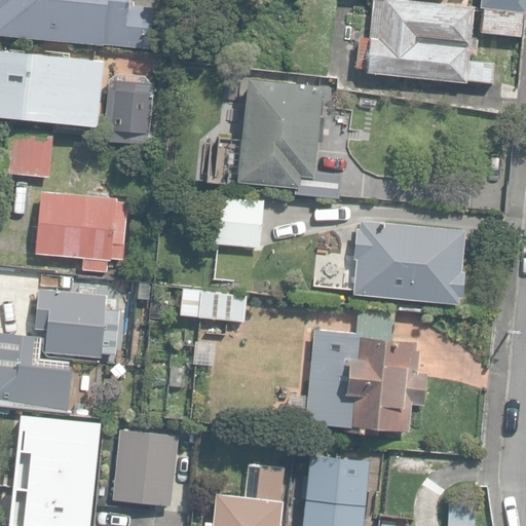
[(0,0),(0,34),(151,48),(154,7),(129,4),(129,0),(0,0)]
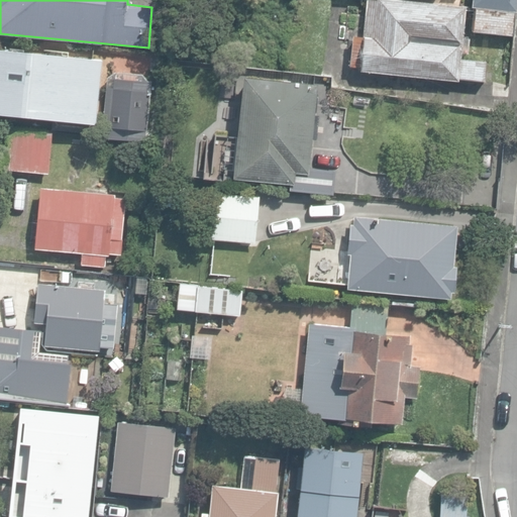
[(353,36),(349,70),(458,81),(458,78),(487,81),(489,63),(460,60),(461,53),(467,54),(468,38),(462,37),(466,6),(403,0),(378,0),(378,1),(366,0),(365,0),(362,37),(353,36)]
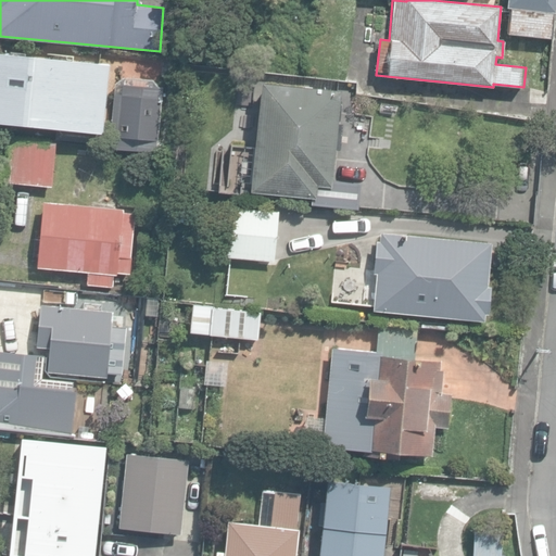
[(555,0),(507,0),(507,8),(555,12),(555,0)]
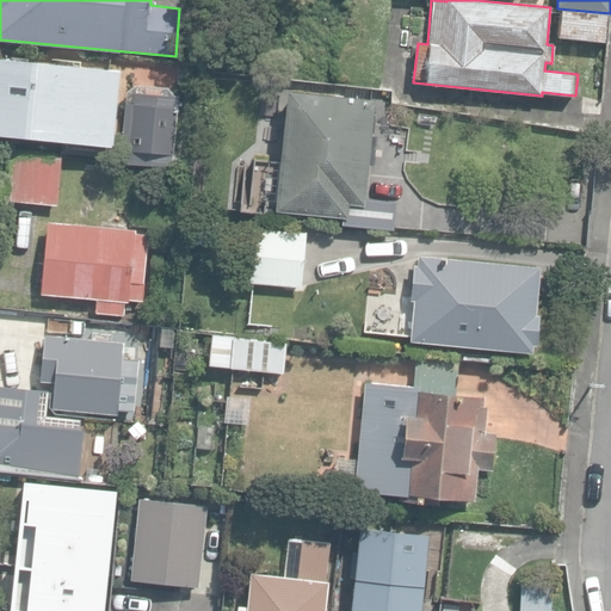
[(560,37),(608,42),(610,16),(562,10),(560,37)]
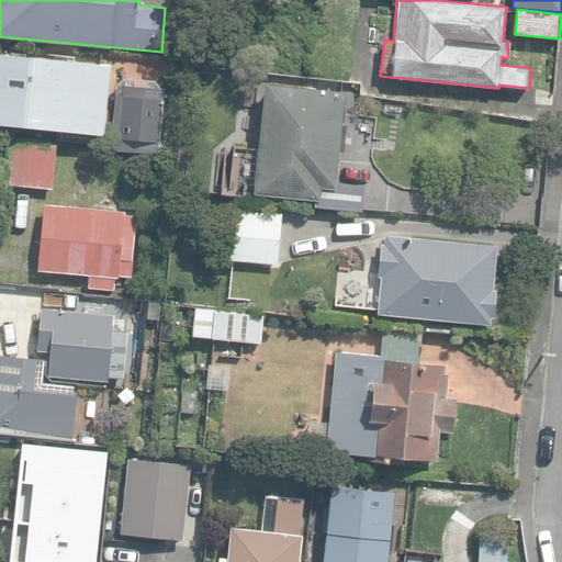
[(54,137),(102,142),(110,60),(0,49),(0,122),(55,127),(54,137)]
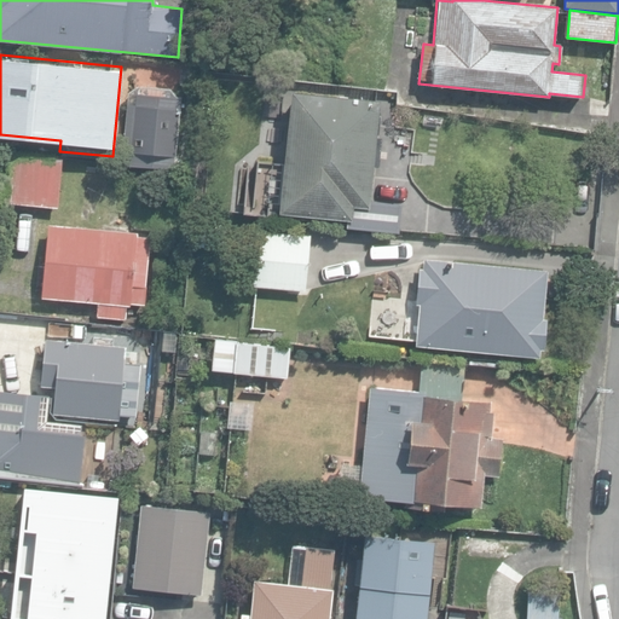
[(343,225),(397,231),(399,202),(369,198),(372,165),(377,165),(381,136),(375,134),(379,98),(290,90),(278,210),(291,212),(291,219),(307,221),(308,214),(345,218),(343,225)]
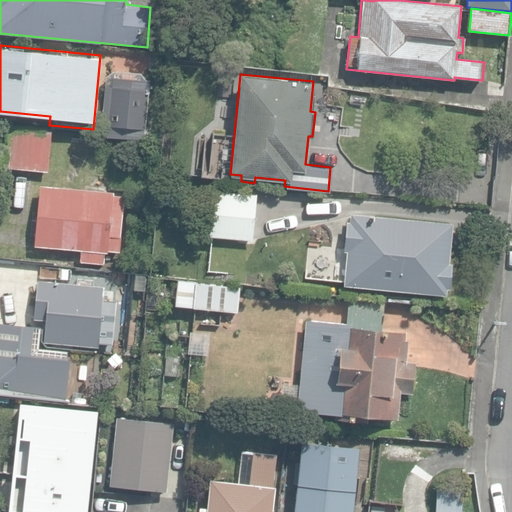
[(102,136),(144,140),(149,81),(113,78),(112,87),(107,87),(102,136)]
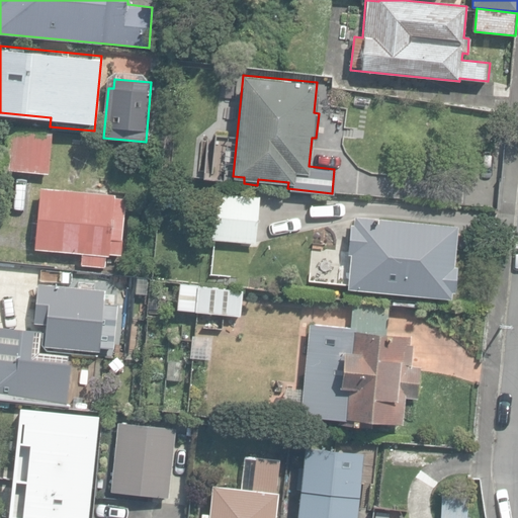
[(6,170),(50,174),(54,134),(9,130),(6,170)]
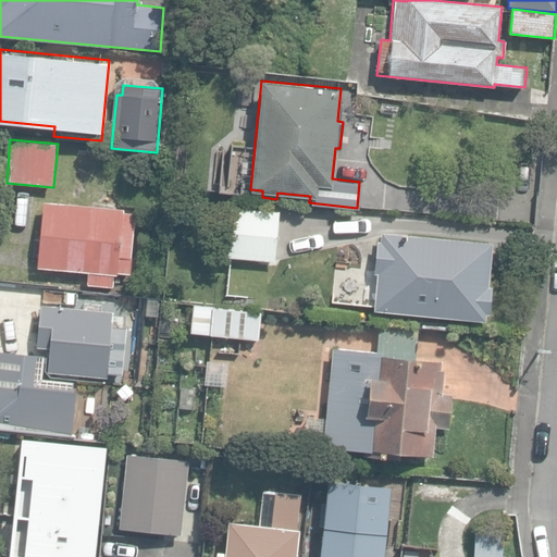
[(0,161),(7,162),(9,143),(0,140),(0,161)]
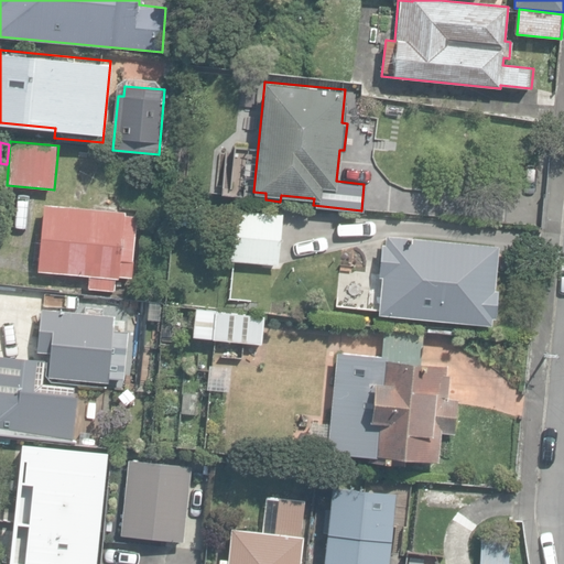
[(88,285),(112,288),(114,277),(118,277),(118,274),(131,277),(137,215),(125,214),(125,210),(44,203),(39,269),(89,273),(88,285)]
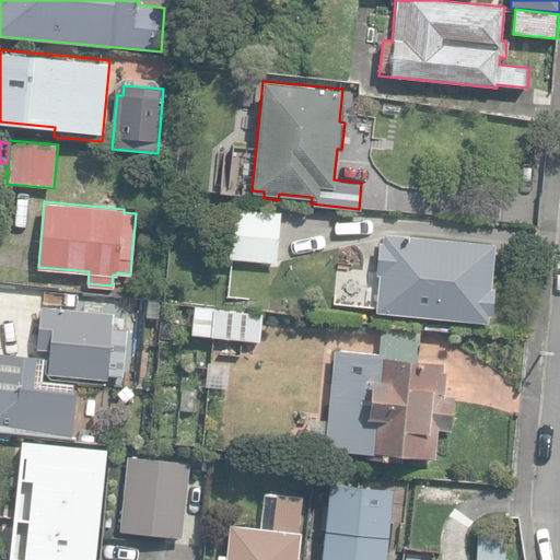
[(224,259),(276,264),(280,213),(228,209),(224,259)]
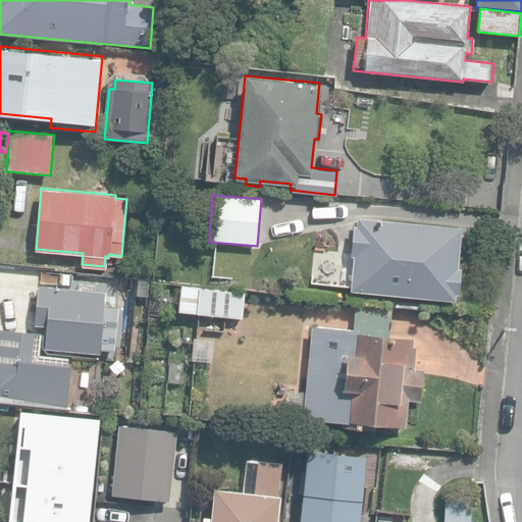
[(353,257),(350,291),(454,299),(455,293),(458,293),(460,266),(456,266),(459,225),(356,217),(355,225),(352,225),(350,257),(353,257)]
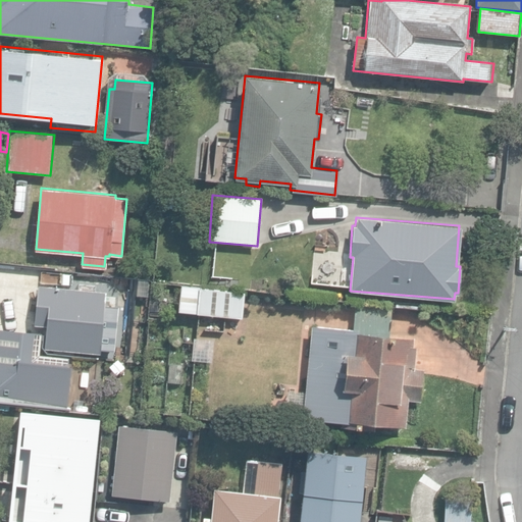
[(114,290),(134,292),(135,278),(115,276),(114,290)]
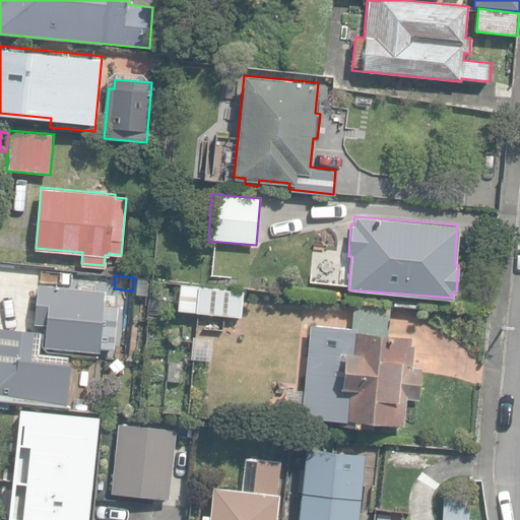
[(44,345),(101,351),(101,347),(112,348),(117,294),(105,293),(105,288),(38,282),(34,322),(46,323),(44,345)]
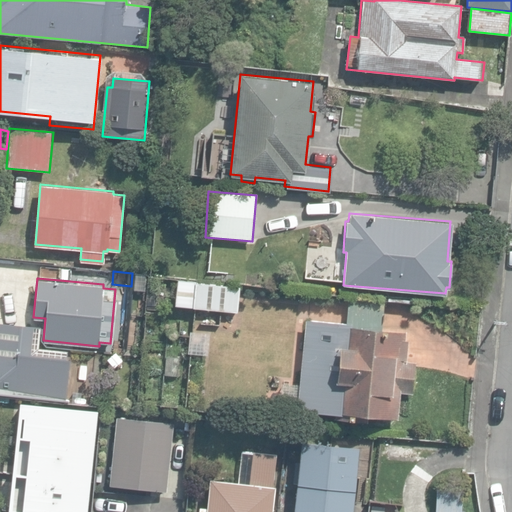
[(194,284),(191,307),(238,312),(240,289),(194,284)]
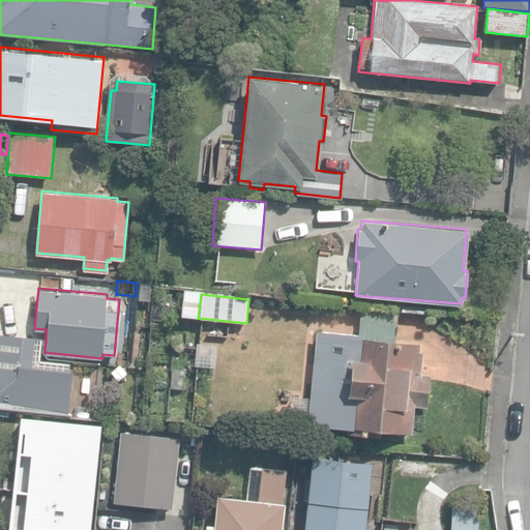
[(393,342),(396,311),(360,307),(357,334),(316,330),(307,424),(411,434),(414,407),(427,408),(430,375),(420,374),(421,352),(418,352),(419,344),(393,342)]
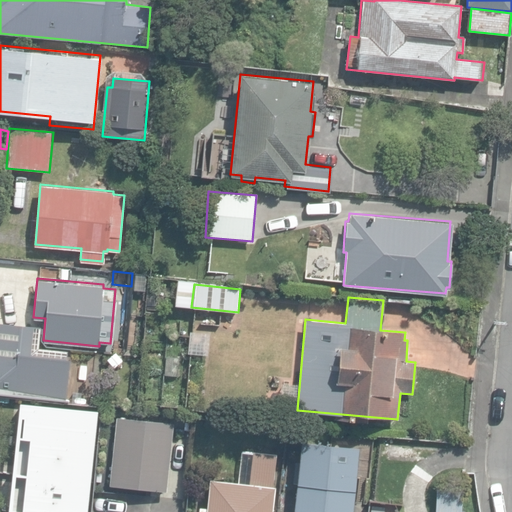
[(0,394),(65,400),(69,361),(28,357),(31,328),(0,324),(0,394)]
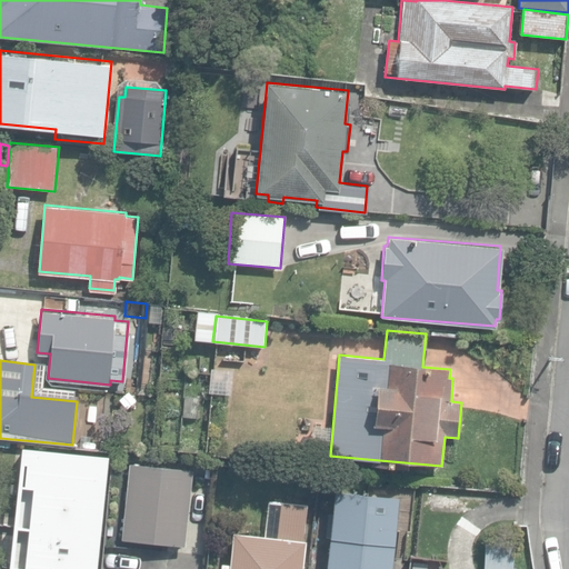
[(95,568),(106,458),(18,449),(5,568),(95,568)]
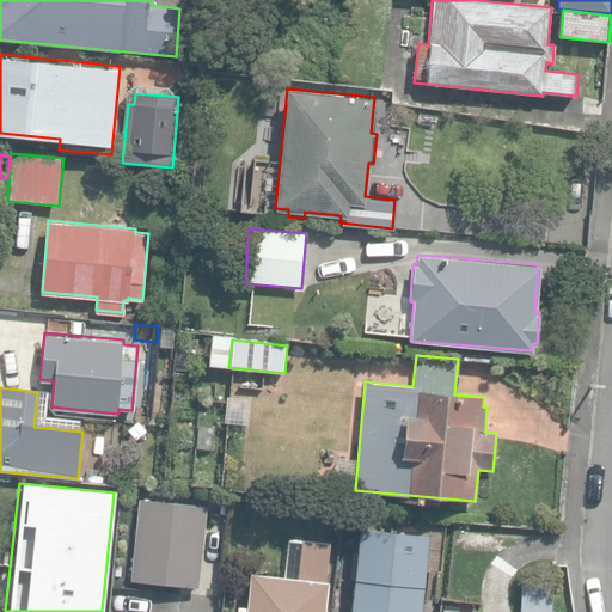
[(132,582),(200,589),(208,507),(140,500),(132,582)]
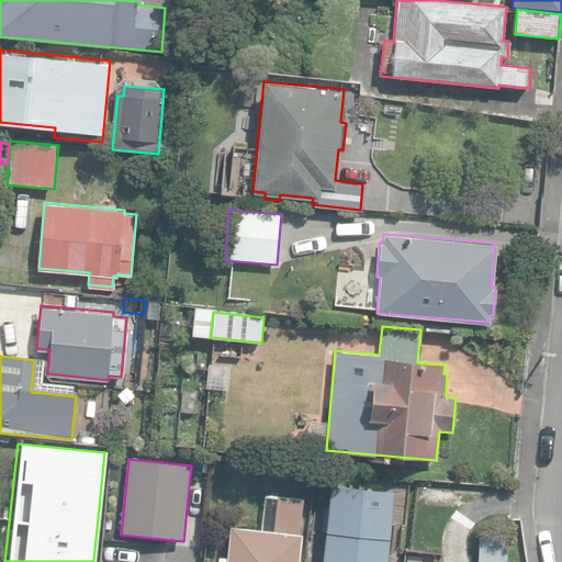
[(385,561),(393,492),(329,485),(321,561),(385,561)]
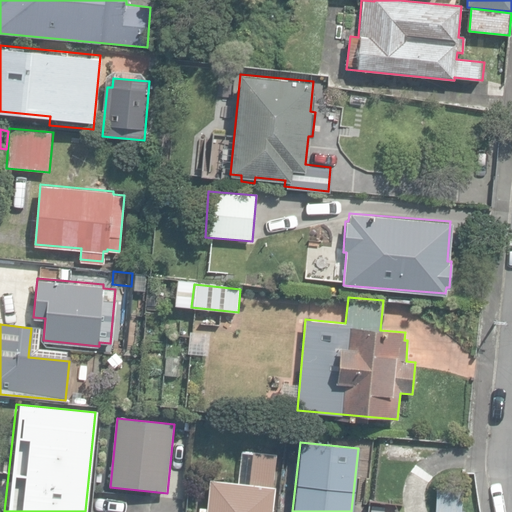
[(273,511),(276,486),(273,485),(276,455),(241,452),(238,482),(211,479),(208,507),(198,506),(197,511),(273,511)]
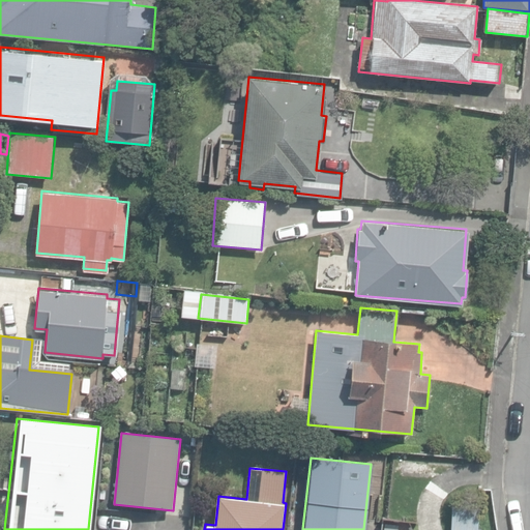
[(450,529),(478,529),(481,505),(452,503),(450,529)]
